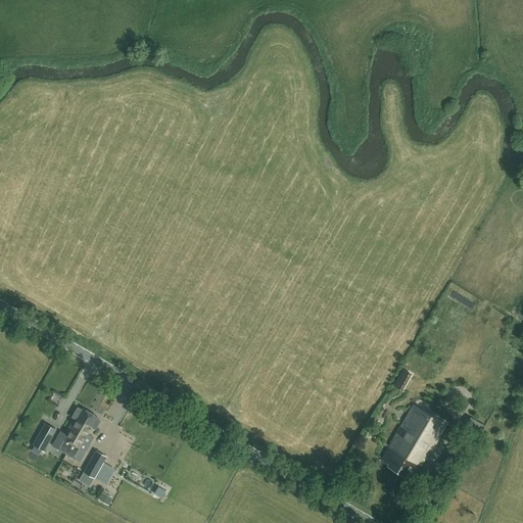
[(414,478),(446,424),(414,405),(382,459),(388,463),(387,465),(406,476),(407,474),(414,478)]
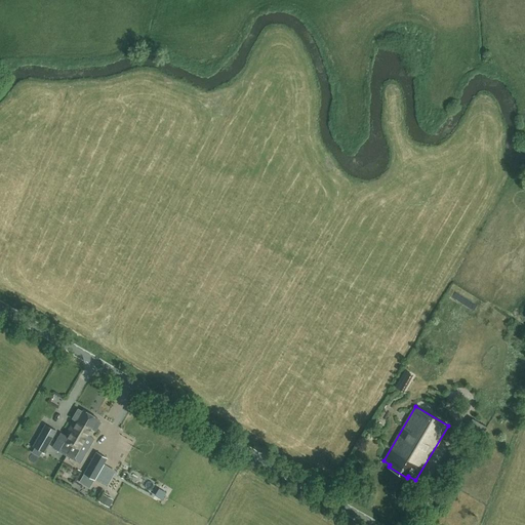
[(67,455),(90,413),(83,409),(82,411),(78,409),(73,418),(74,419),(65,435),(61,433),(52,447),(67,455)]
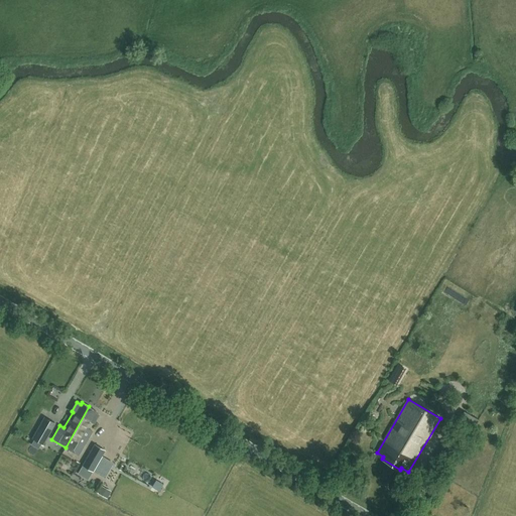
[(96,410),(89,406),(66,447),(79,456),(92,431),(88,429),(89,426),(90,426),(92,423),(93,423),(98,414),(95,412),(96,410)]
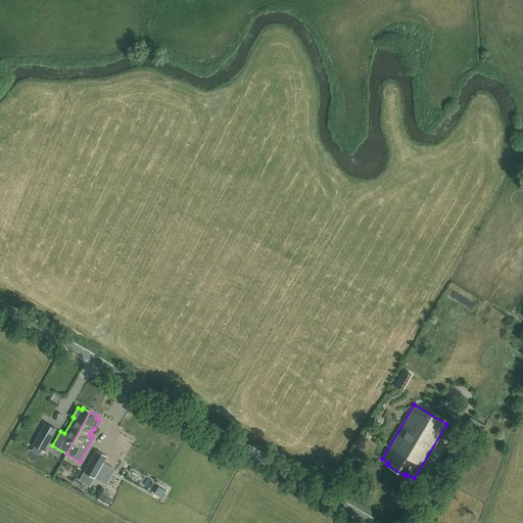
[(56,429),(46,423),(45,422),(32,444),(44,452),(56,429)]
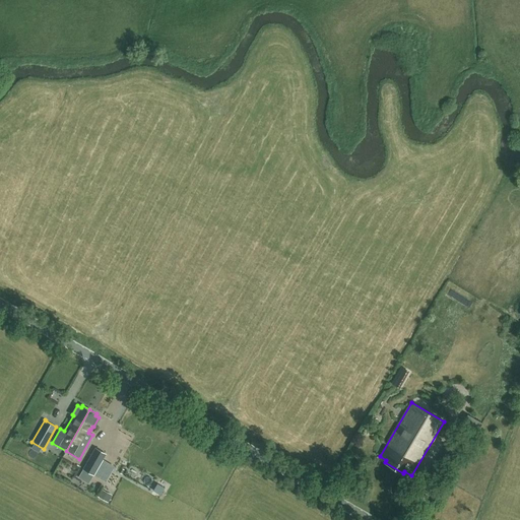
[(107,454),(102,452),(95,447),(82,470),(89,473),(94,476),(107,454)]
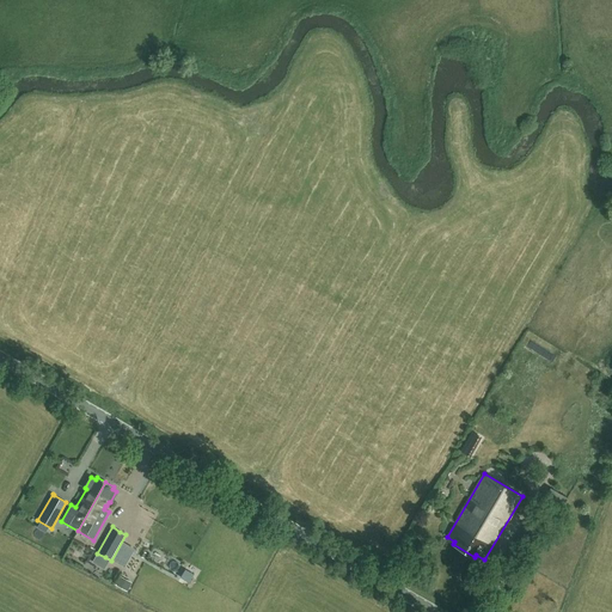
[(122,565),(128,555),(117,550),(111,561),(122,565)]
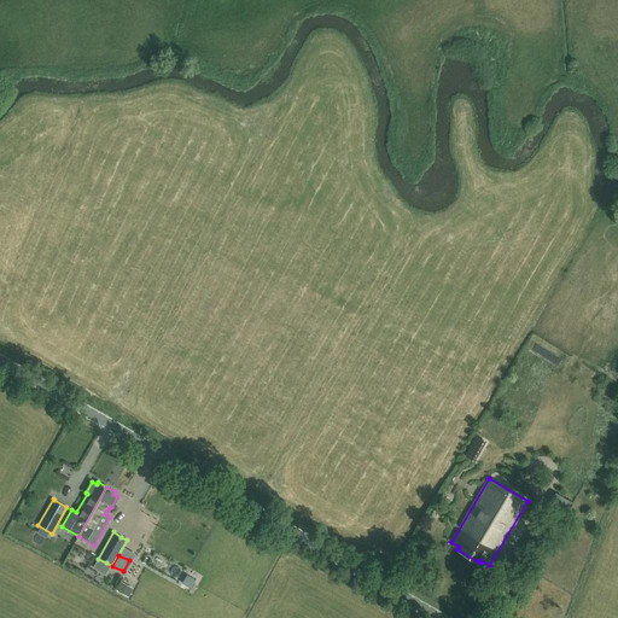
[(182,582),(191,588),(196,579),(187,575),(182,582)]
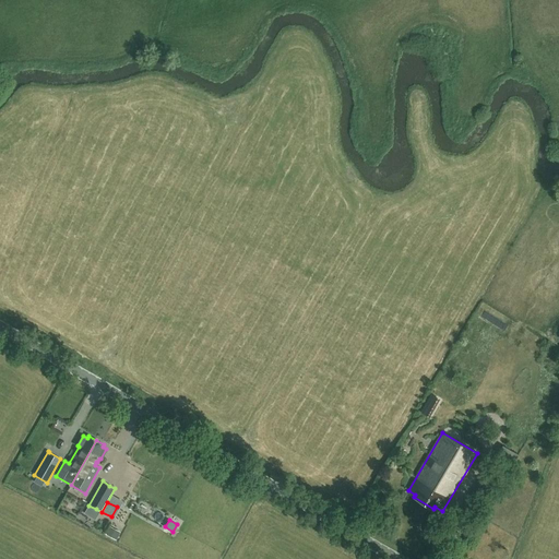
[(120,532),(110,527),(106,535),(116,539),(120,532)]
